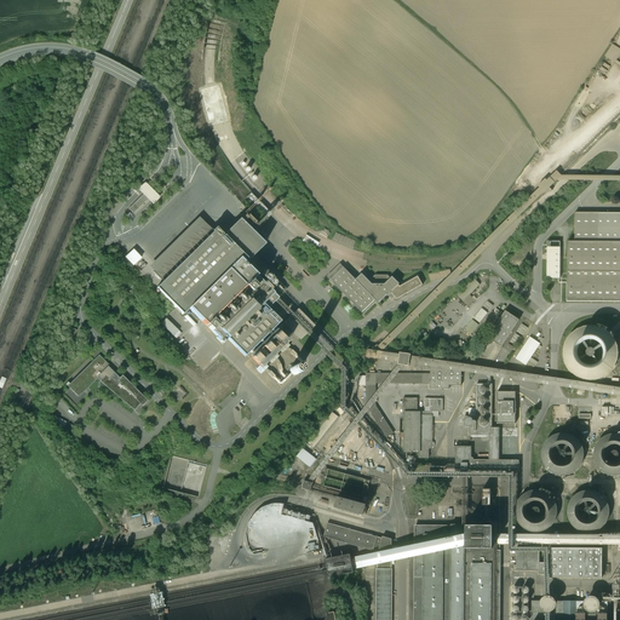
[(610,61),(619,49),(612,44),(604,56),(610,61)]
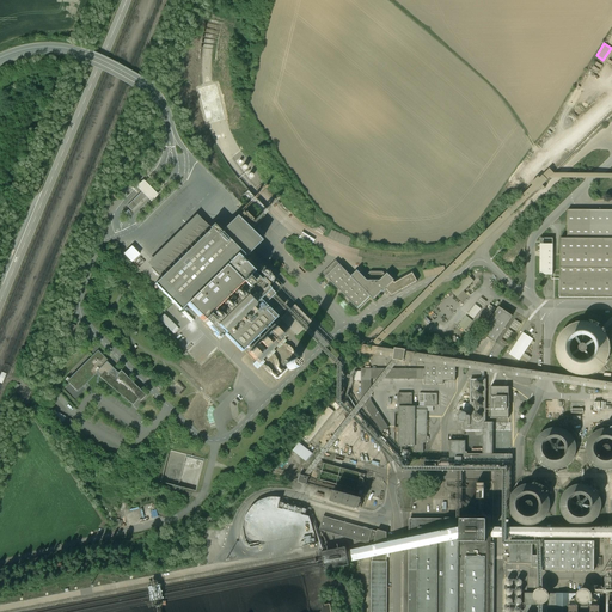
[(158,193),(142,178),(135,185),(144,193),(142,193),(141,193),(127,206),(132,212),(146,197),(146,196),(146,195),(151,200),(158,193)]
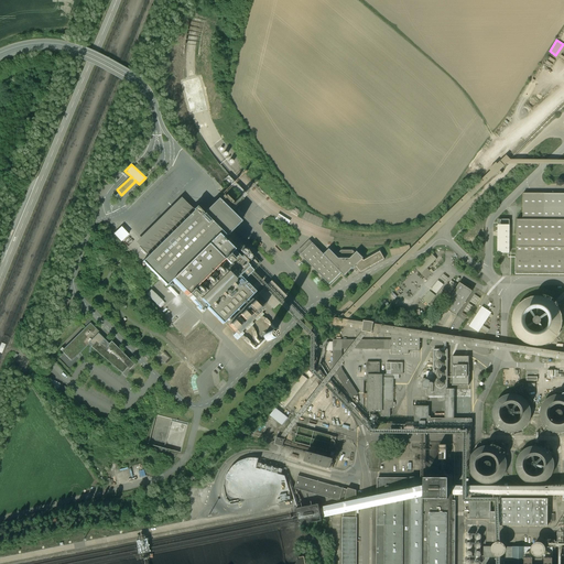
[(563,275),(563,193),(528,193),(528,220),(517,220),(516,275),(563,275)]
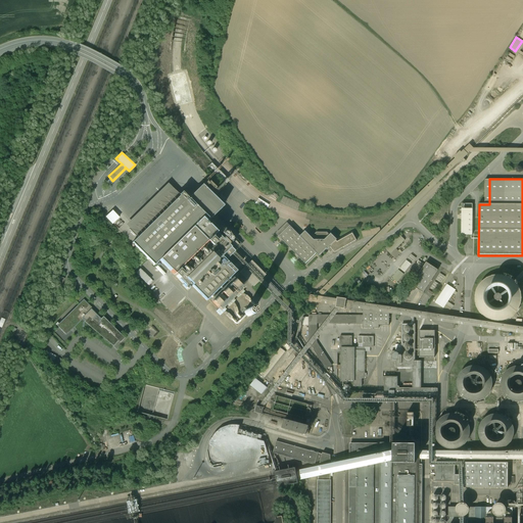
[(192,286),(206,300),(237,272),(230,264),(239,255),(224,240),(226,238),(231,243),(236,239),(223,226),(218,230),(225,237),(223,239),(205,222),(208,219),(209,220),(224,206),(202,185),(188,199),(182,192),(180,195),(179,194),(136,236),(138,237),(132,243),(154,266),(160,259),(184,284),(183,285),(187,289),(188,288),(189,289),(192,286)]
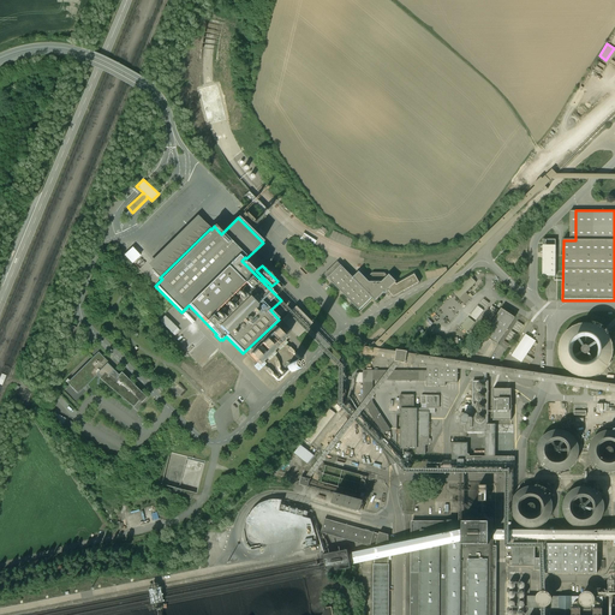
[(350,246),(353,238),(333,231),(329,238),(350,246)]
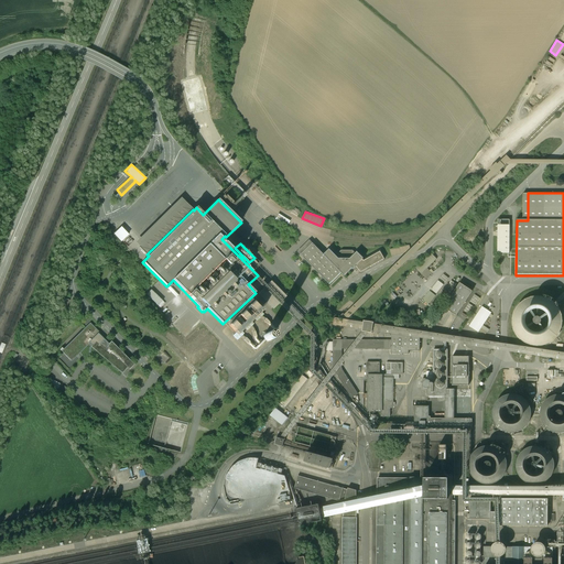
[(509,217),(495,218),(496,227),(498,227),(498,232),(503,232),(503,229),(506,228),(506,225),(510,225),(509,217)]
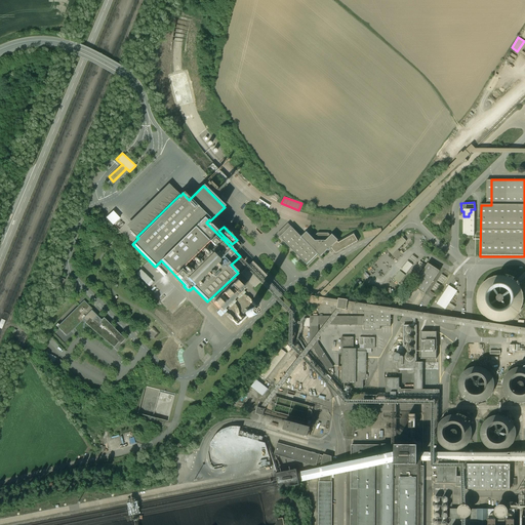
[(336,253),(358,241),(354,234),(338,243),(337,241),(338,241),(332,235),(331,236),(328,233),(318,233),(313,238),(307,232),(301,237),(288,224),(277,235),(307,265),(318,254),(320,257),(326,251),(325,250),(327,249),(329,250),(331,248),(332,249),(333,251),(332,252),(334,254),(335,253),(336,253)]
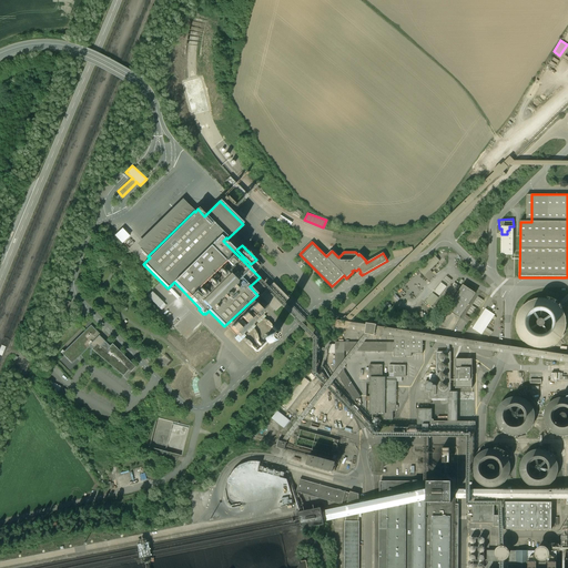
[(418,270),(424,275),(439,261),(434,254),(418,270)]
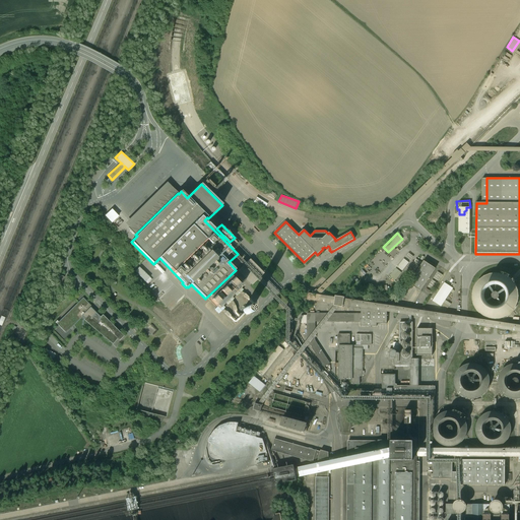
[(398,267),(402,271),(409,263),(404,259),(398,267)]
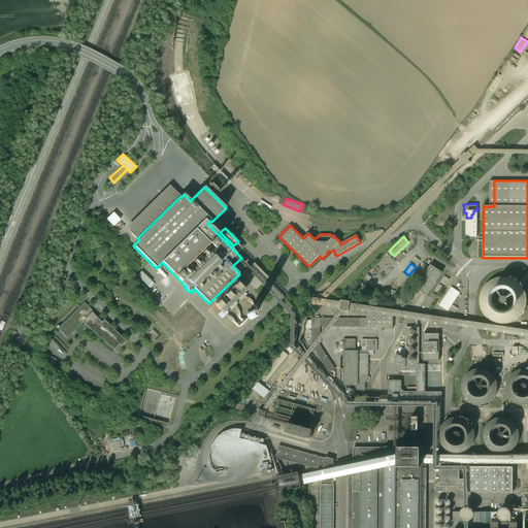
[(268,279),(254,265),(241,277),(256,292),(268,279)]
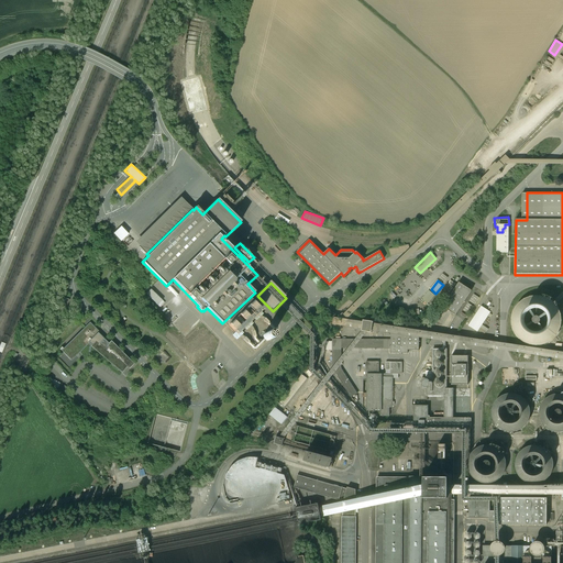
[(450,312),(455,316),(472,291),(459,283),(442,307),(450,312)]
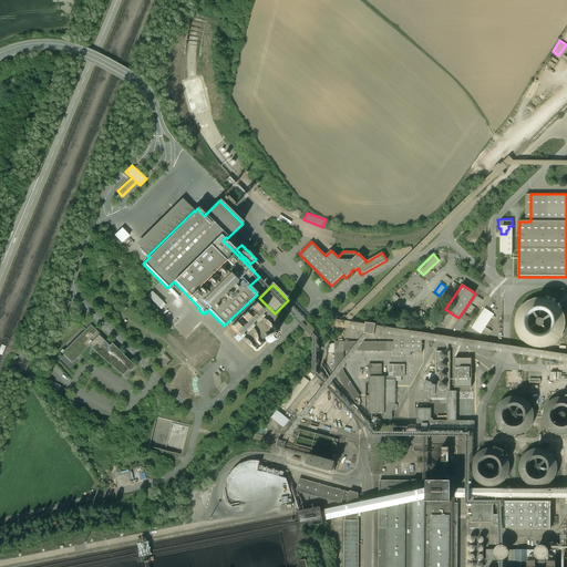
[(152,290),(146,295),(162,310),(166,306),(152,290)]
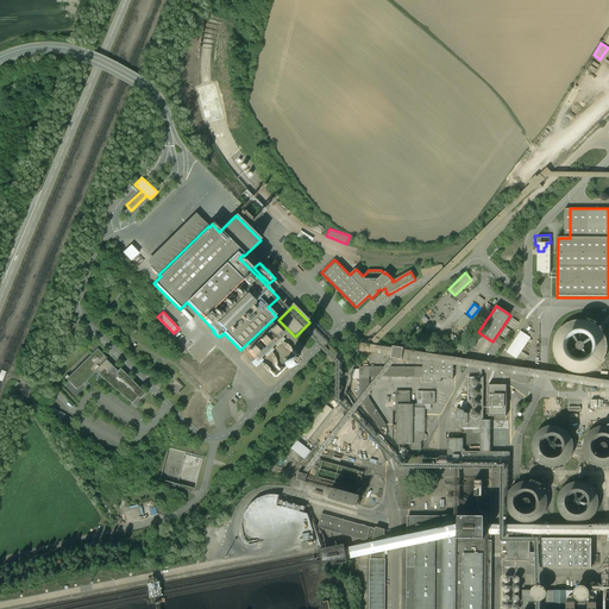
[(470,320),(464,315),(457,325),(463,328),(470,320)]
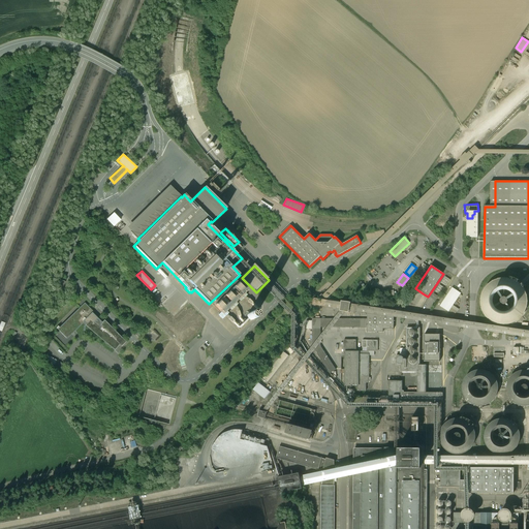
[(479,296),(479,300),(479,304),(480,308),(483,312),(486,315),(489,318),(493,321),(498,323),(503,323),(509,323),(515,321),(519,318),(523,314),(526,310),(528,305),(528,299),(528,293),(526,288),(523,283),(519,280),(514,277),(508,275),(503,275),(498,276),(493,278),(489,280),(486,283),(483,287),(480,290),(479,296)]
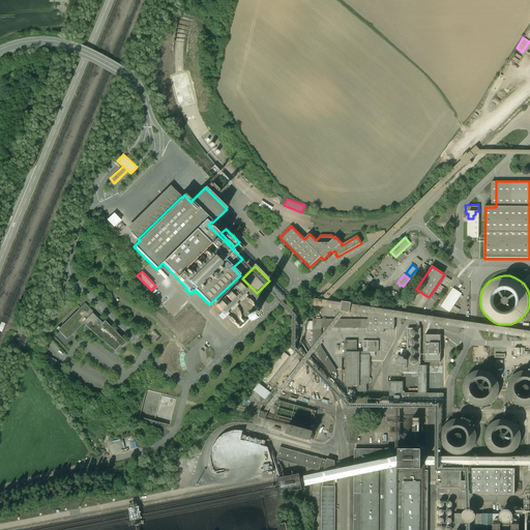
[(440,295),(451,281),(446,276),(435,291),(440,295)]
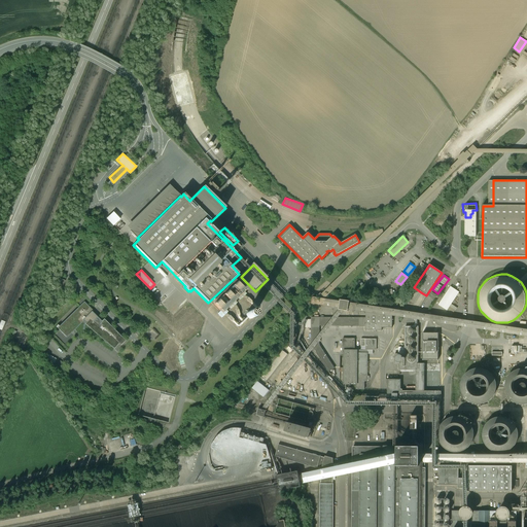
[(56,277),(54,287),(61,288),(63,279),(56,277)]
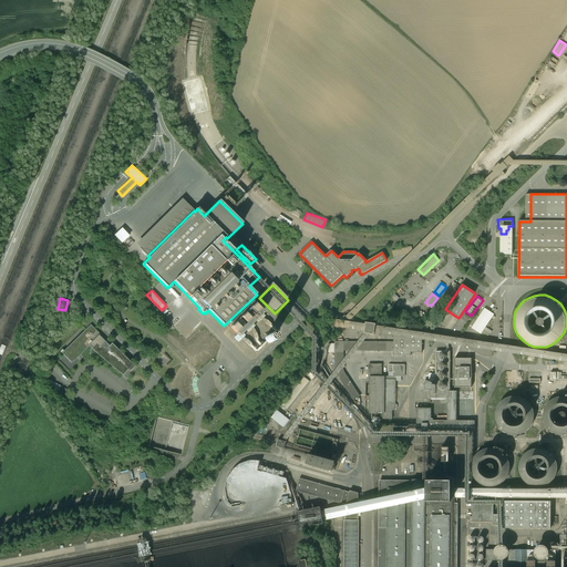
[(254,302),(229,327),(236,334),(260,310),(254,302)]
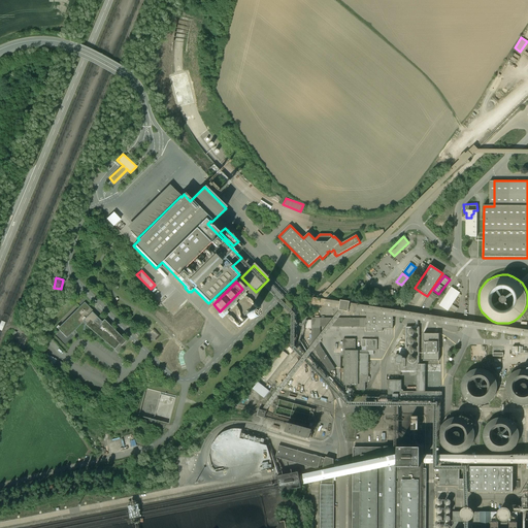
[(448,310),(459,292),(450,286),(438,305),(448,310)]
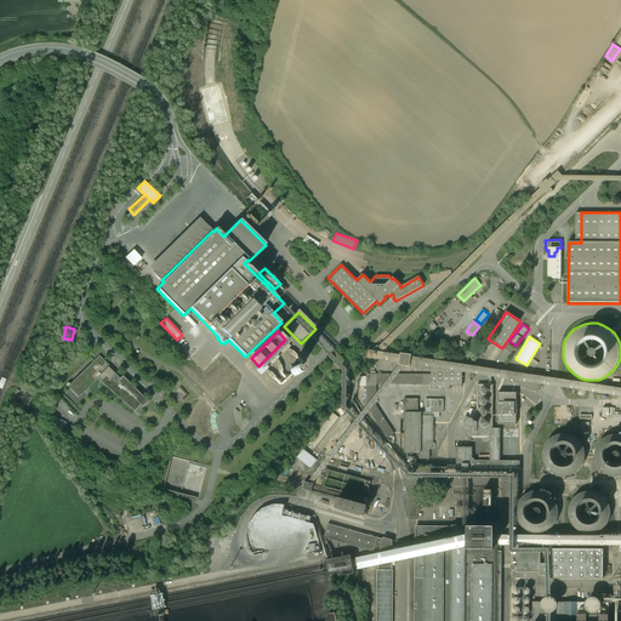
[(110,366),(100,355),(68,387),(79,398),(100,379),(109,368),(110,366)]
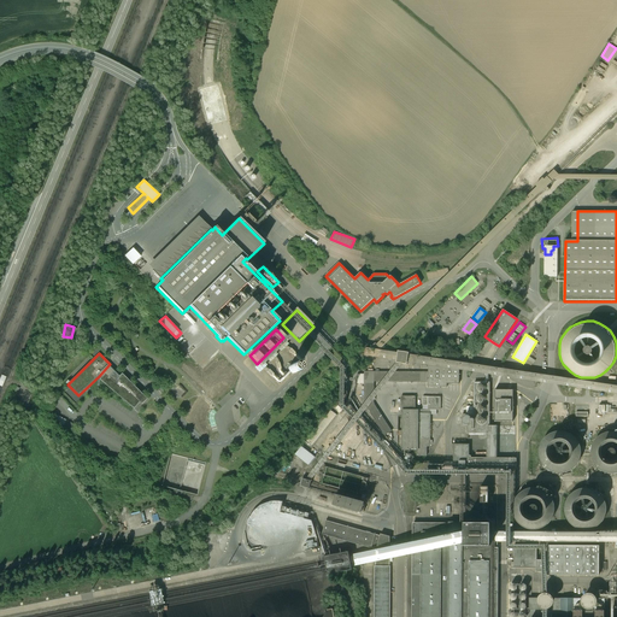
[(119,377),(109,365),(99,376),(100,378),(101,378),(100,380),(134,407),(137,403),(139,403),(140,403),(141,404),(146,399),(140,394),(141,394),(137,391),(137,392),(122,375),(119,377)]
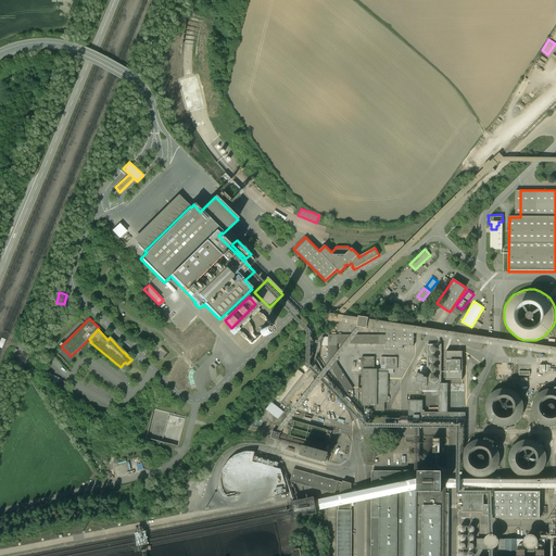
[(386,336),(328,335),(328,364),(346,392),(353,388),(338,365),(338,343),(386,344),(386,346),(414,346),(414,329),(386,329),(386,336)]
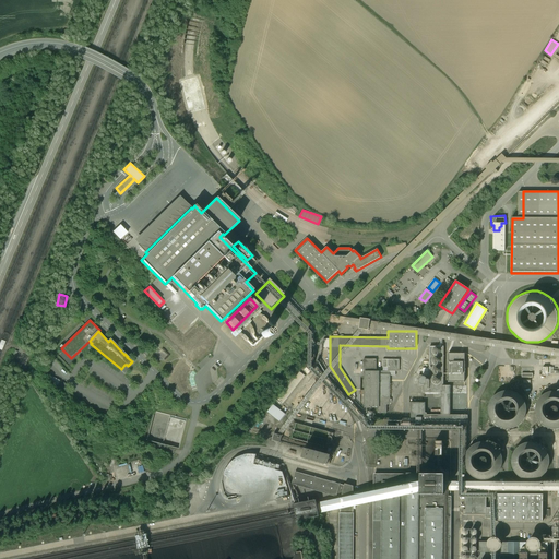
[(466,426),(466,387),(443,387),(443,347),(429,347),(429,377),(419,377),(419,387),(425,387),(425,403),(413,403),(413,426),(466,426)]
